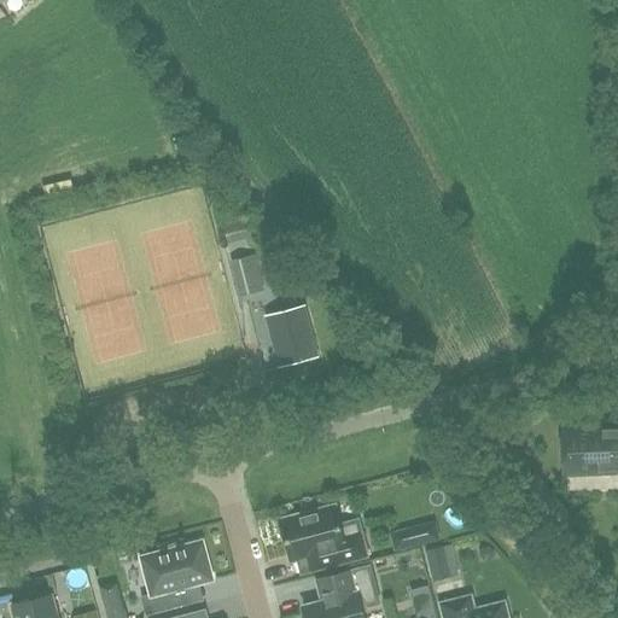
[(248,220),(223,226),(228,243),(251,237),(248,220)]
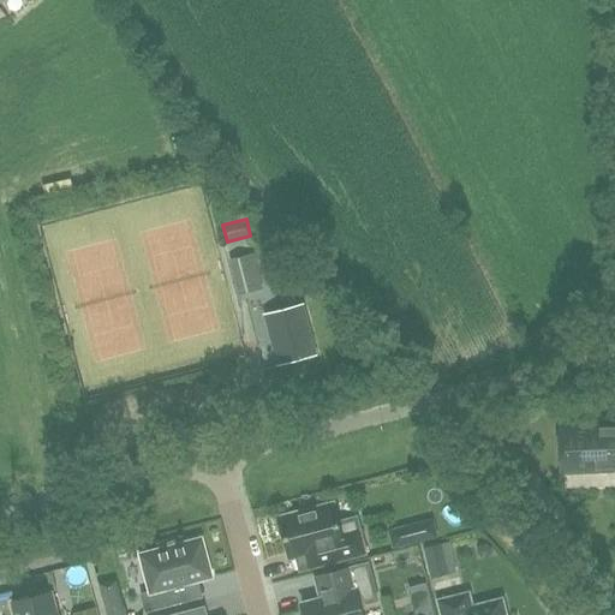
[(269,338),(276,365),(315,354),(302,305),(269,314),(275,336),(269,338)]
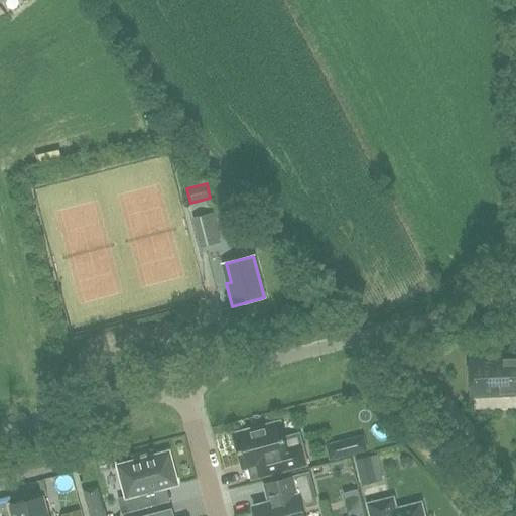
[(515,355),(470,357),(472,397),(515,394),(515,355)]
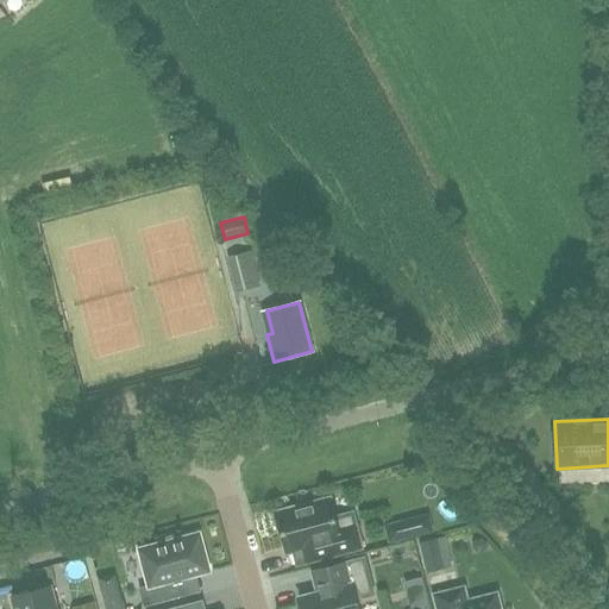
[(331,498),(274,514),(278,529),(281,528),(288,552),(289,552),(288,548),(302,545),(307,563),(313,562),(326,558),(363,548),(353,513),(336,518),(331,498)]
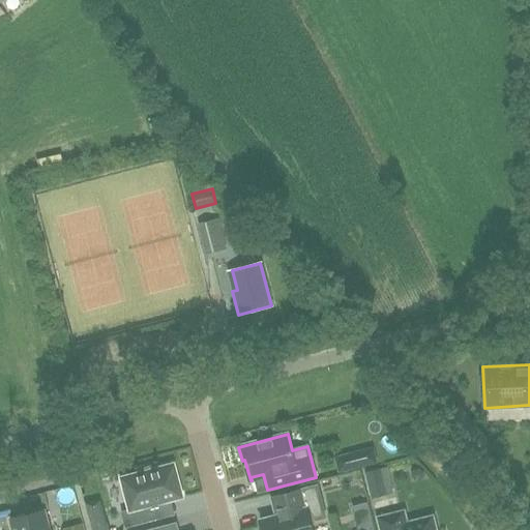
[(375,446),(354,452),(358,466),(379,460),(375,446)]
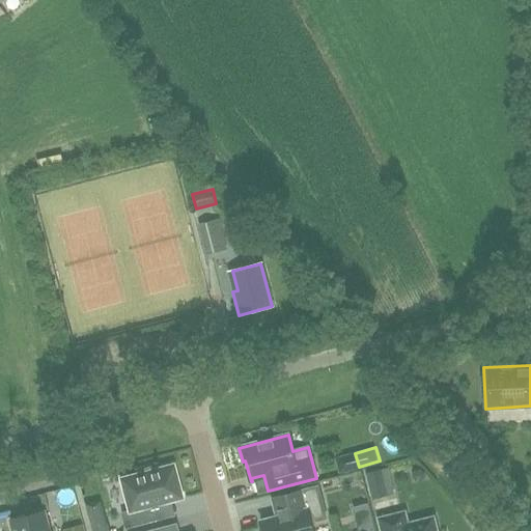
[(155,506),(183,499),(174,465),(155,470),(151,467),(142,469),(141,474),(121,479),(130,510),(121,513),(126,529),(158,520),(155,506)]
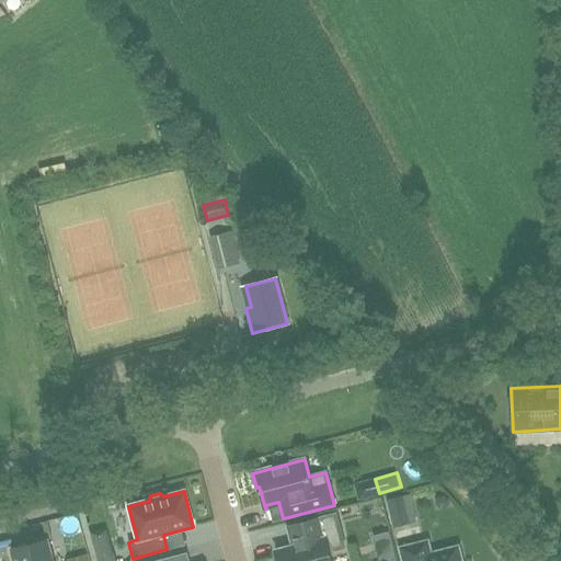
[(386,501),(390,521),(409,515),(403,496),(386,501)]
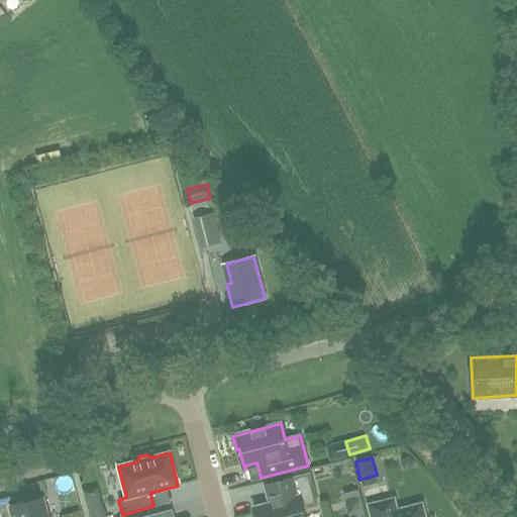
[(254,507),(256,516),(304,516),(303,514),(308,507),(317,504),(309,475),(266,486),(270,503),(254,507)]
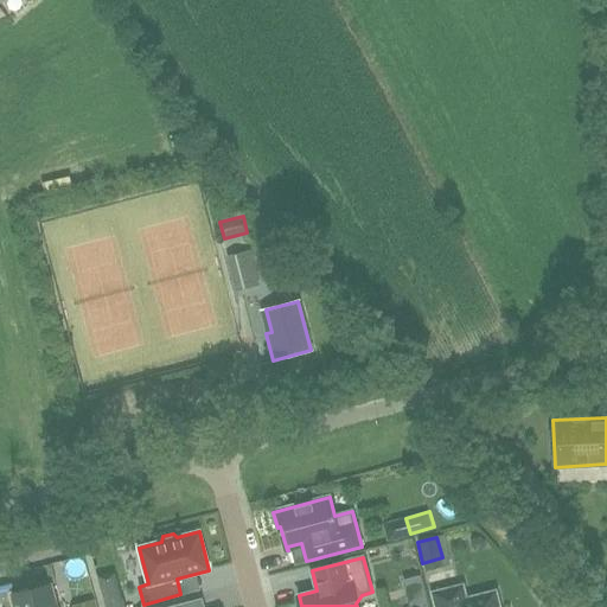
[(52,583),(11,594),(14,606),(57,606),(57,604),(52,583)]
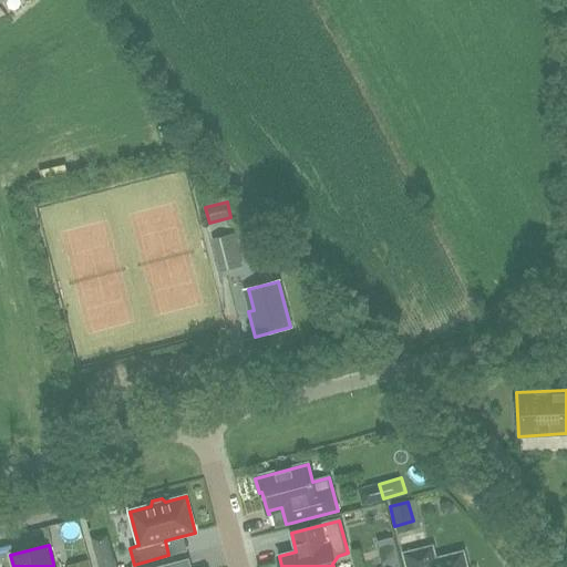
[(404,554),(406,566),(466,566),(463,553),(436,559),(433,546),(404,554)]
